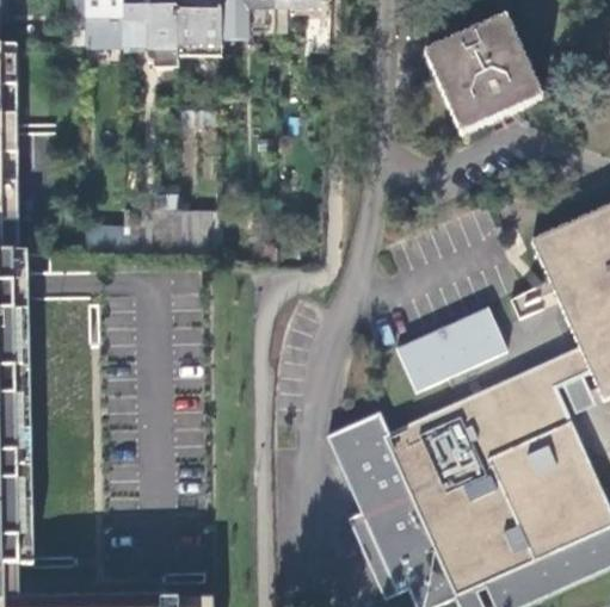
[(85,0),(86,13),(86,16),(124,16),(123,0),(85,0)]
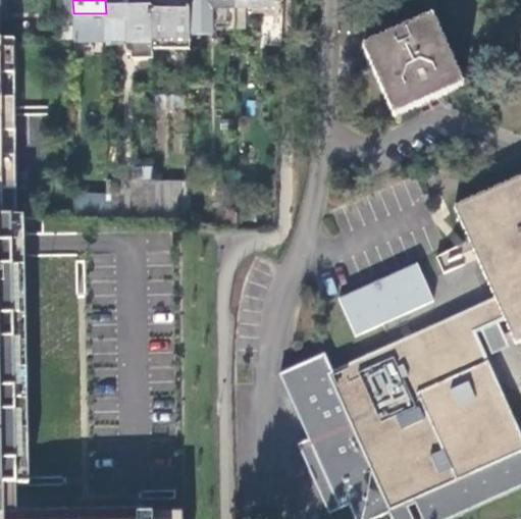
[(105,0),(106,13),(106,36),(129,37),(129,54),(152,54),(152,44),(151,0),(105,0)]
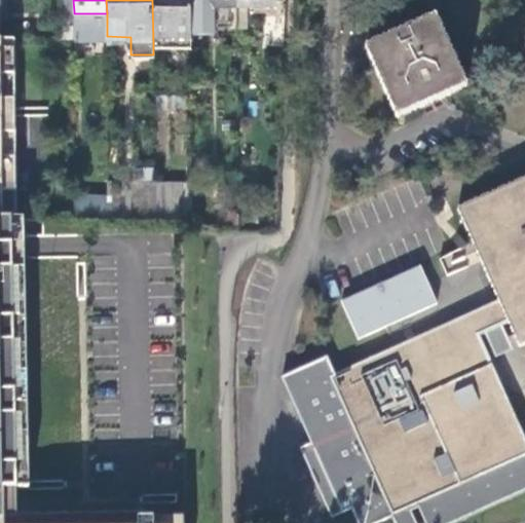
[(152,0),(153,44),(191,44),(191,14),(190,0),(152,0)]
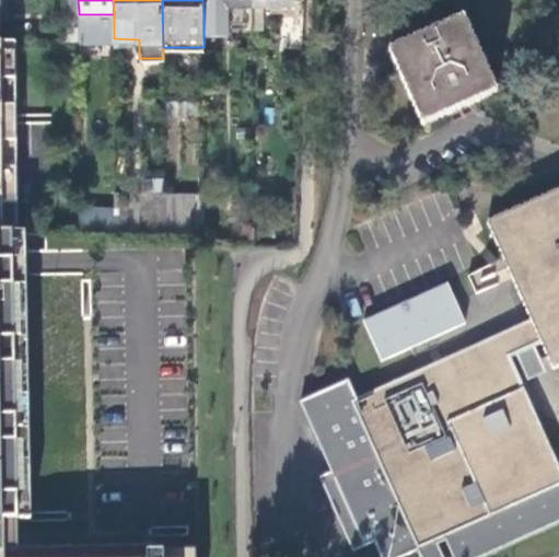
[(202,0),(204,15),(218,15),(218,7),(252,7),(251,0),(202,0)]
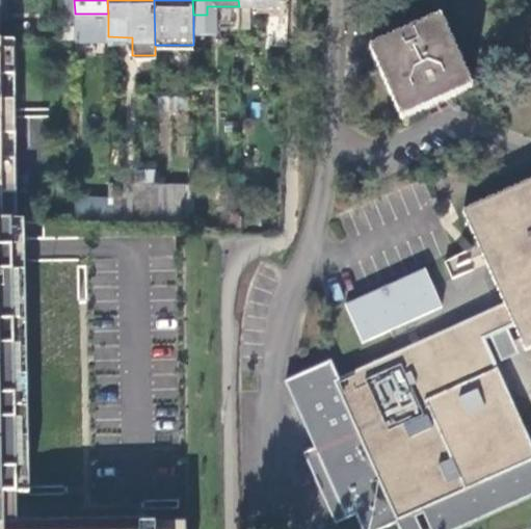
[(238,0),(239,6),(239,28),(246,28),(245,6),(280,5),(280,0),(238,0)]
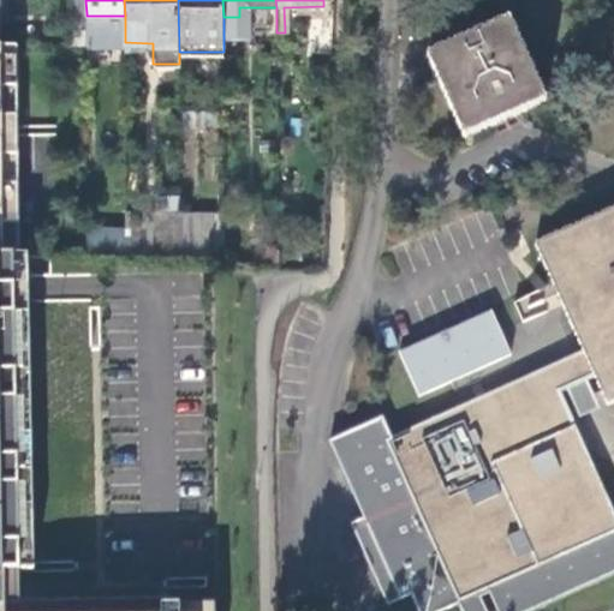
[(430,51),(465,132),(547,95),(510,15),(430,51)]
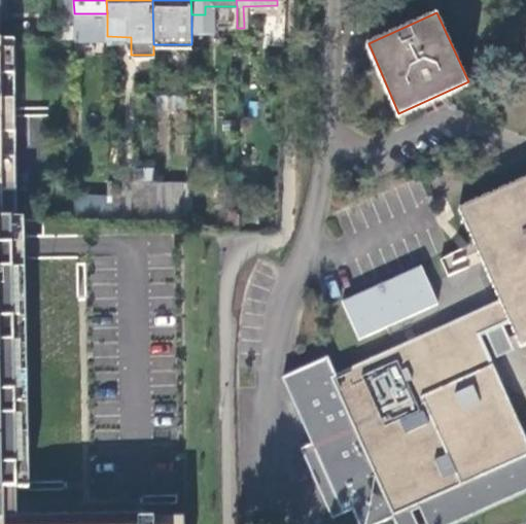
[(107,13),(74,13),(73,36),(107,36),(107,13)]
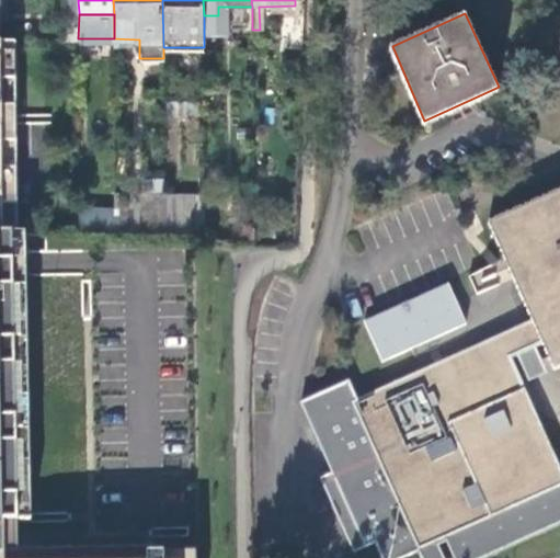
[(0,229),(18,230),(15,37),(0,37),(0,229)]
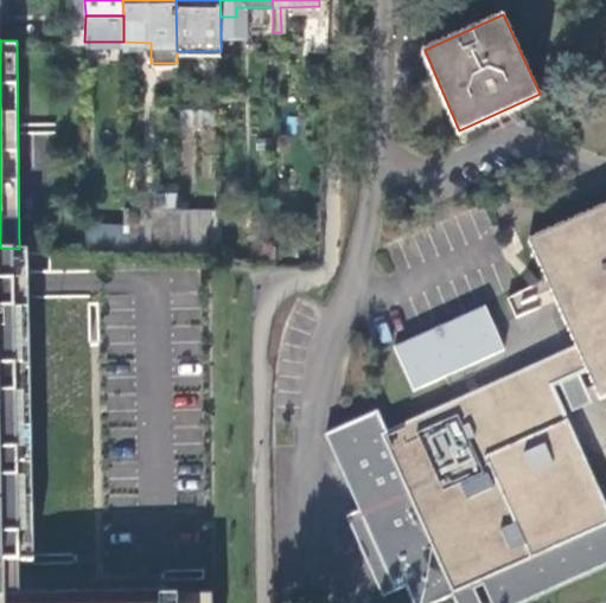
[(605,203),(529,239),(576,344),(448,403),(386,430),(386,427),(377,406),(324,430),(357,507),(345,512),(382,597),(399,592),(406,584),(413,602),(440,602),(450,600),(448,595),(452,594),(455,602),(530,602),(605,570),(605,510),(605,511),(548,380),(560,377),(575,409),(592,401),(575,370),(586,364),(599,393),(605,389),(605,203)]
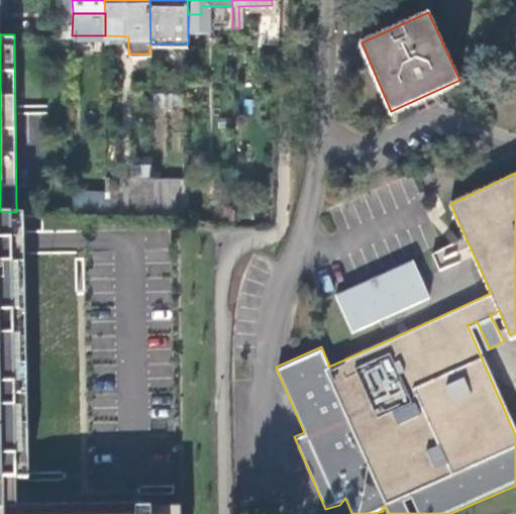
[(104,214),(150,215),(150,178),(104,177),(104,190),(104,214)]
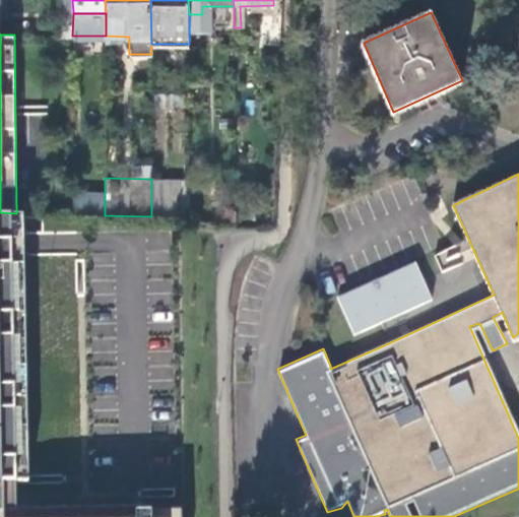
[(151,179),(151,216),(190,218),(190,179),(151,179)]
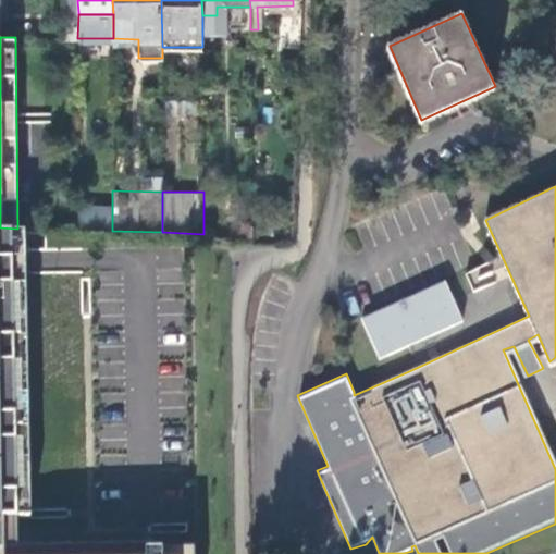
[(112,205),(78,205),(78,230),(112,231),(112,205)]
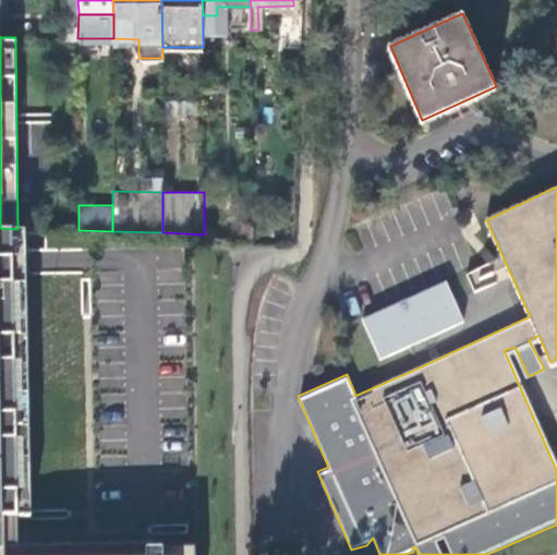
[(17,229),(0,228),(0,554),(195,554),(196,545),(148,546),(148,541),(19,545),(19,515),(24,515),(17,256),(17,229)]
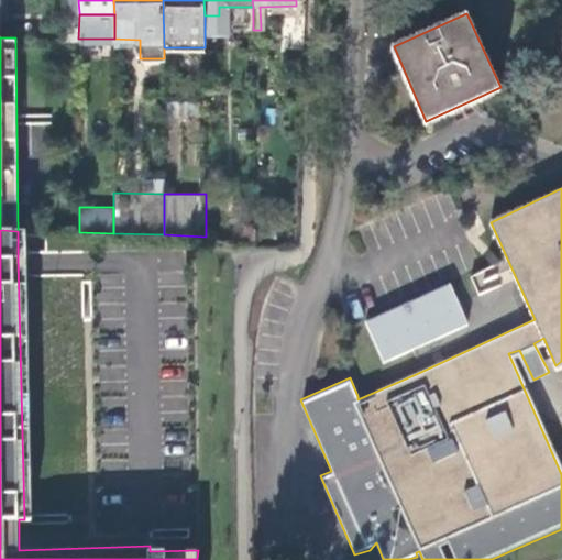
[(471,270),(476,288),(500,282),(496,262),(471,270)]
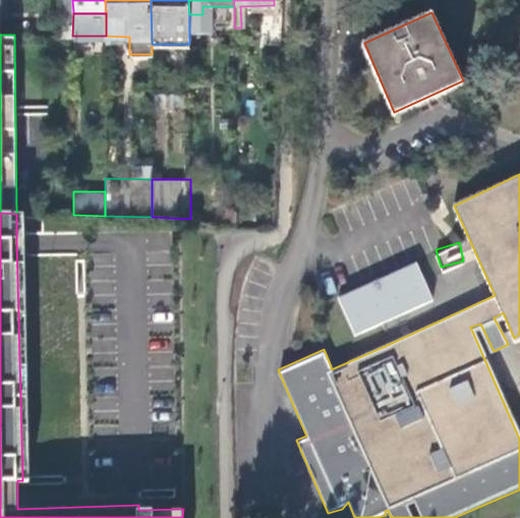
[(335,292),(351,332),(432,300),(416,260),(335,292)]
